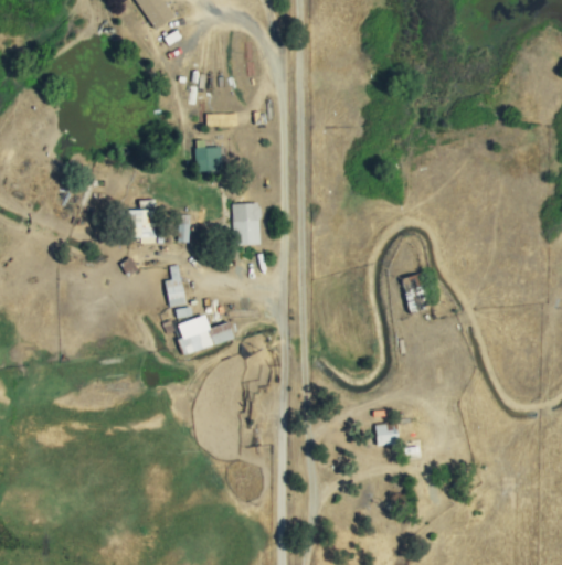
[(175,18),(163,0),(136,0),(155,30),(175,18)]
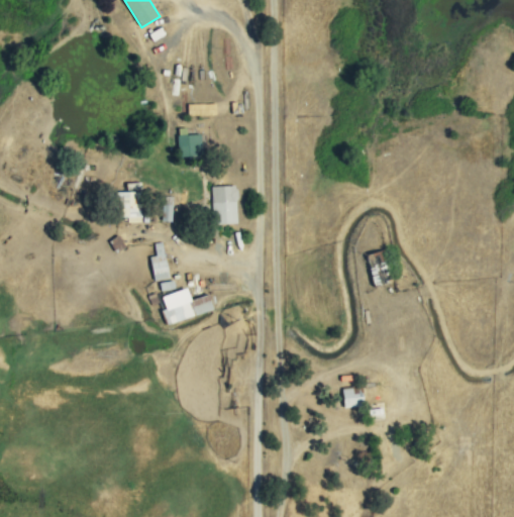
[(202,134),(179,136),(180,157),(203,156),(202,134)]
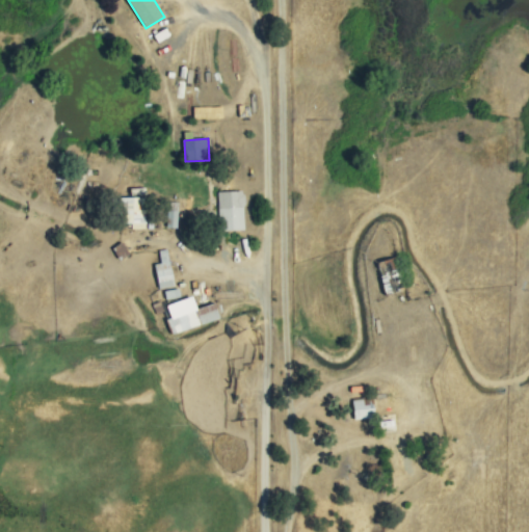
[(220,192),(221,231),(246,231),(244,191),(220,192)]
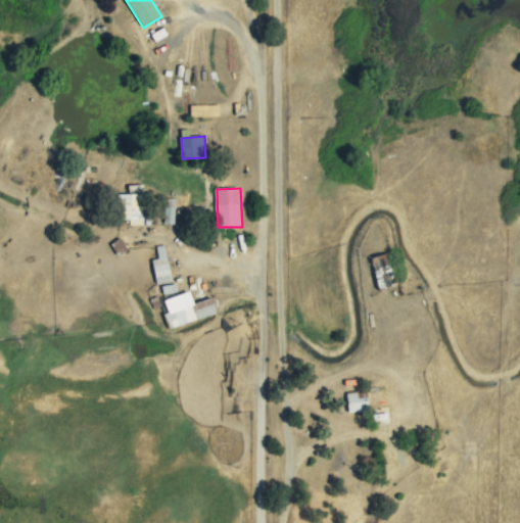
[(144,195),(122,194),(122,220),(131,221),(131,225),(143,226),(144,195)]
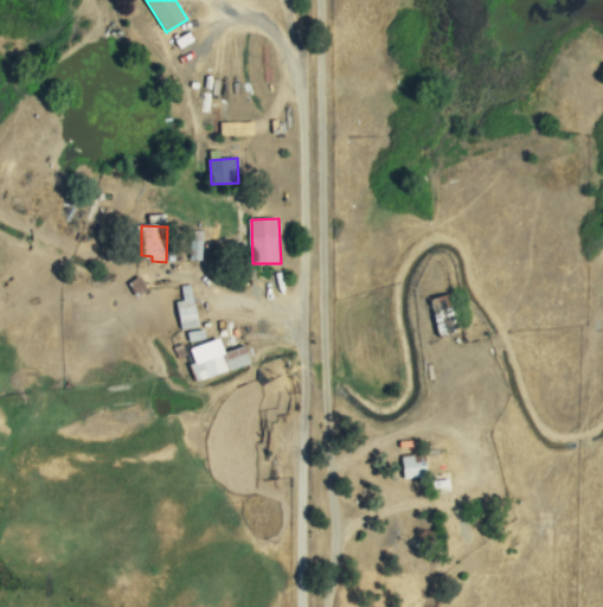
[(205,231),(193,231),(192,260),(204,261),(205,231)]
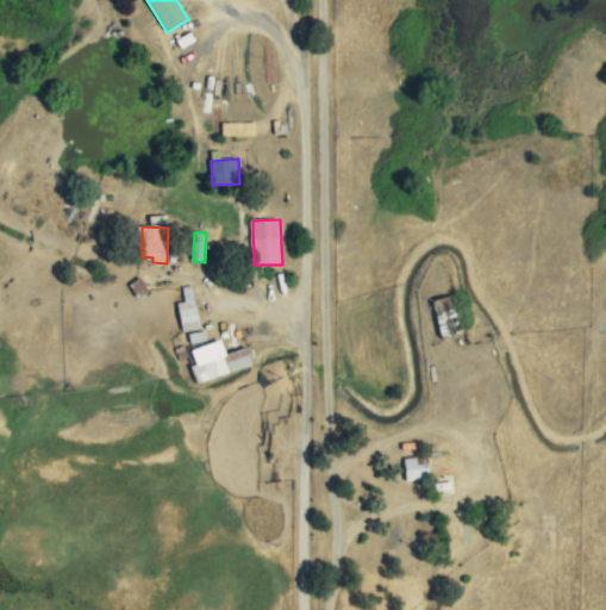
[(183,288),(186,302),(179,304),(185,332),(201,329),(193,286),(183,288)]
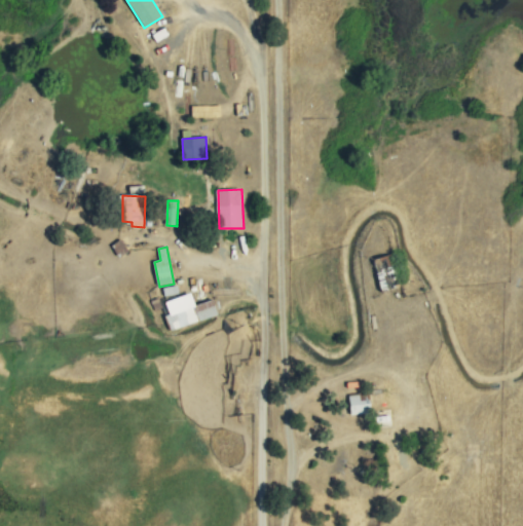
[(171,331),(219,315),(214,300),(165,315),(171,331)]
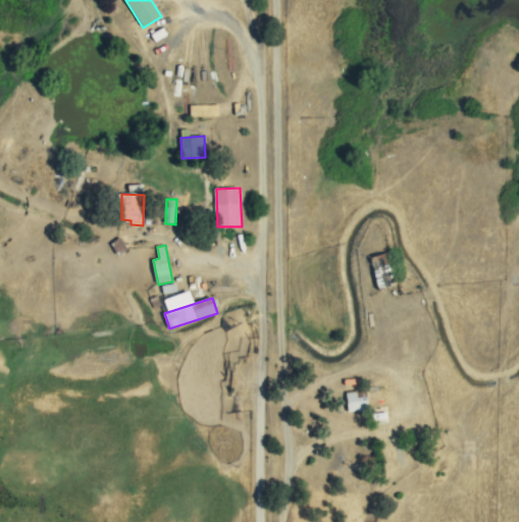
[(368,409),(366,390),(347,393),(349,411),(368,409)]
